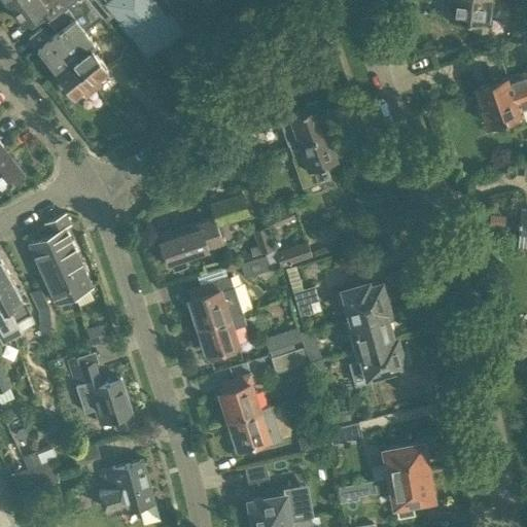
[(46,20),(72,0),(9,0),(6,2),(27,30),(41,19),(43,22),(46,20)]
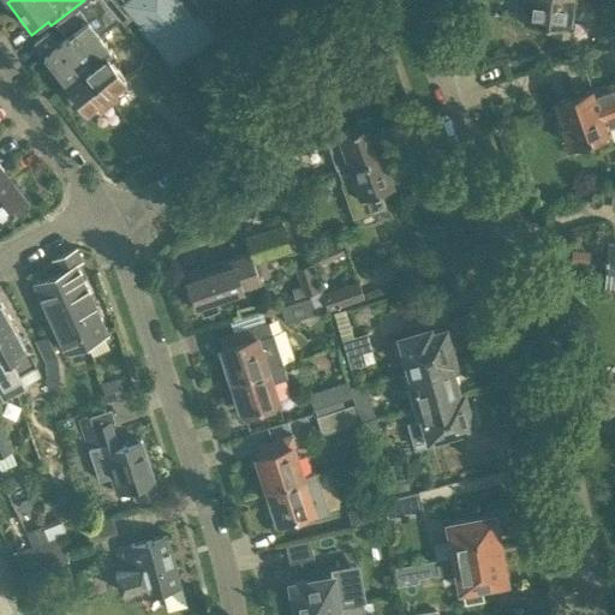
[(103,0),(84,0),(54,23),(65,36),(90,69),(88,71),(109,100),(120,91),(117,87),(125,79),(106,54),(111,51),(94,28),(114,12),(103,0)]
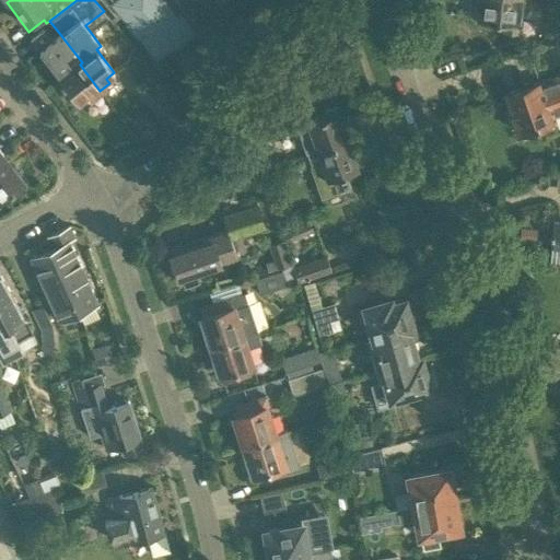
[(94,0),(104,11),(112,21),(121,13),(129,22),(128,23),(130,25),(131,25),(137,31),(136,32),(138,35),(139,34),(156,55),(175,39),(177,43),(191,31),(179,15),(177,18),(162,0),(94,0)]
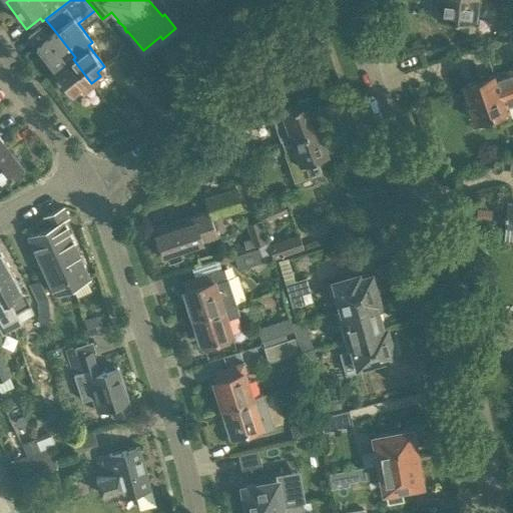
[(477,0),(437,0),(435,16),(461,19),(460,28),(474,30),(477,0)]
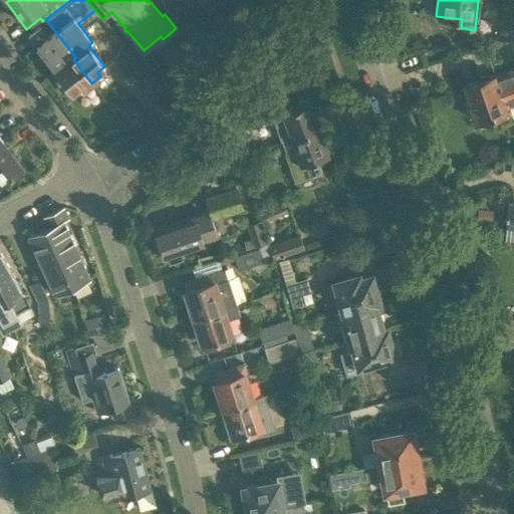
[(513,32),(513,17),(500,23),(505,36),(513,32)]
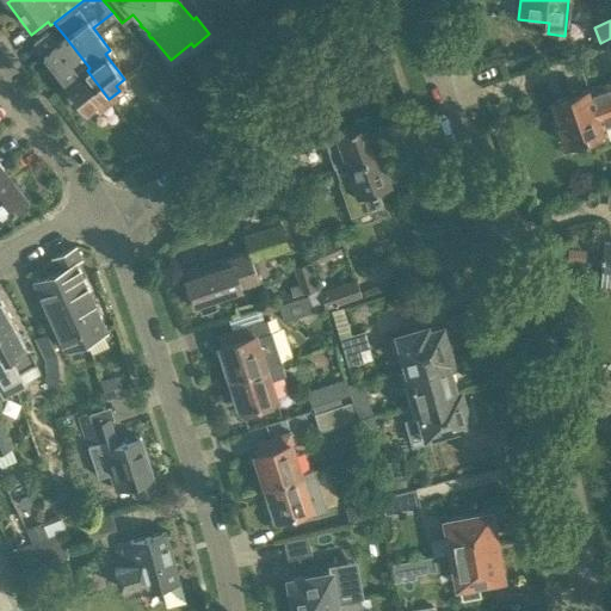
[(65,36),(56,42),(47,30),(34,41),(86,109),(96,102),(99,106),(109,99),(87,71),(90,68),(65,36)]
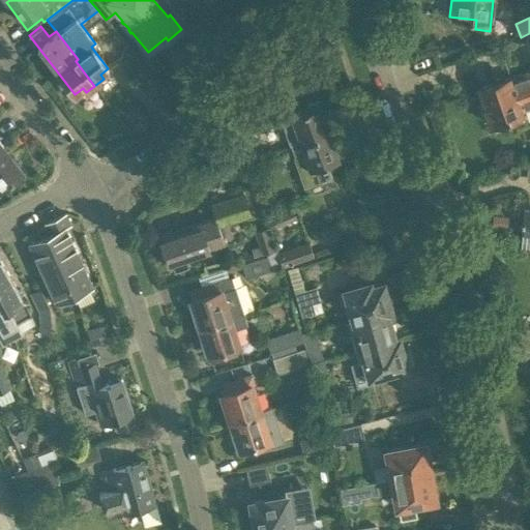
[(489,120),(490,123),(522,113),(522,111),(529,108),(529,70),(477,88),(482,102),(478,105),(484,122),(489,120)]
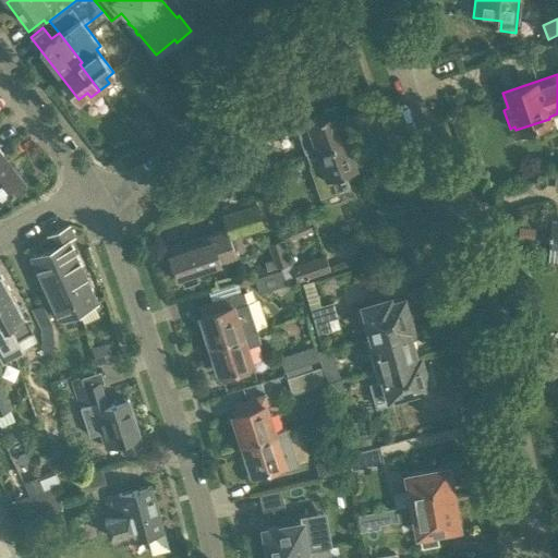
[(315,148),(347,137),(337,109),(305,120),(315,148)]
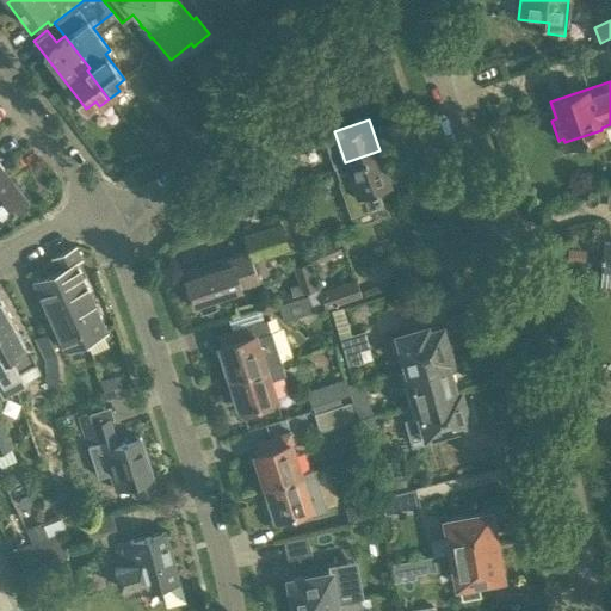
[(166,135),(158,141),(165,149),(173,142),(166,135)]
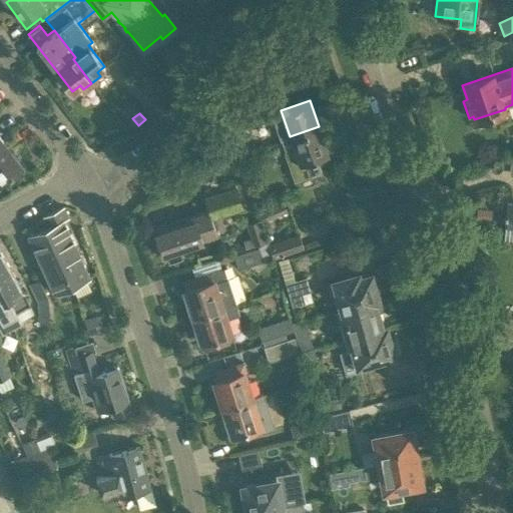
[(319,126),(290,136),(281,139),(285,151),(295,148),(305,177),(321,171),(316,158),(328,153),(319,126)]
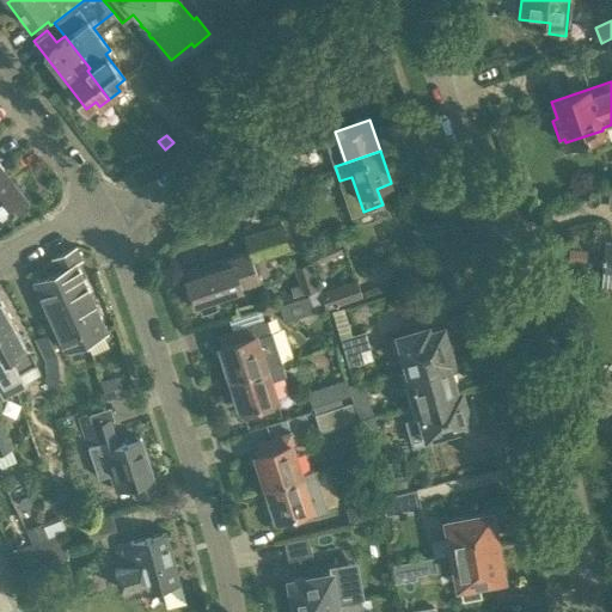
[(5,170),(0,172),(0,218),(14,207),(16,209),(28,200),(5,170)]
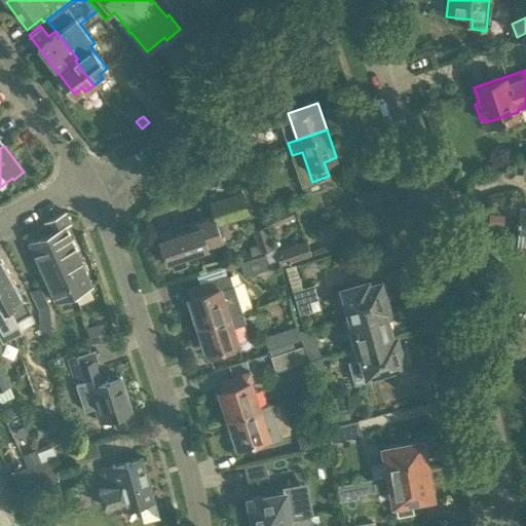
[(214,215),(189,223),(190,227),(172,233),(171,229),(160,233),(161,237),(158,238),(166,261),(170,260),(173,269),(187,264),(184,255),(223,241),(217,224),(249,214),(240,191),(209,201),(214,215)]
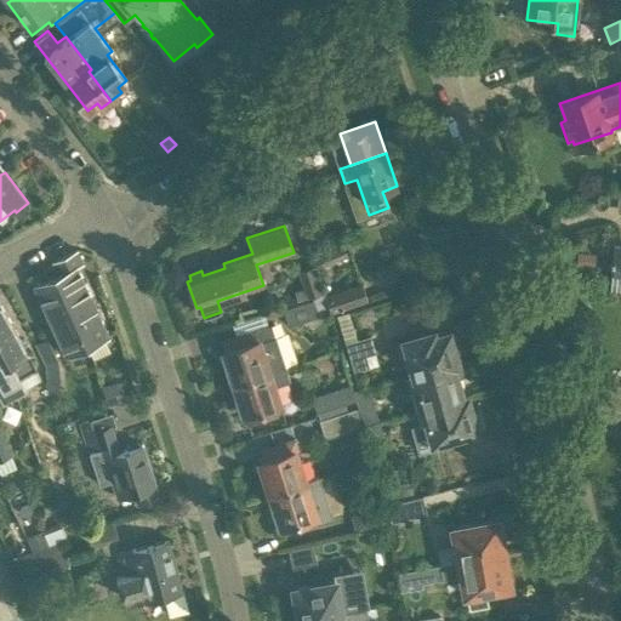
[(323,265),(347,256),(343,245),(319,255),(323,265)]
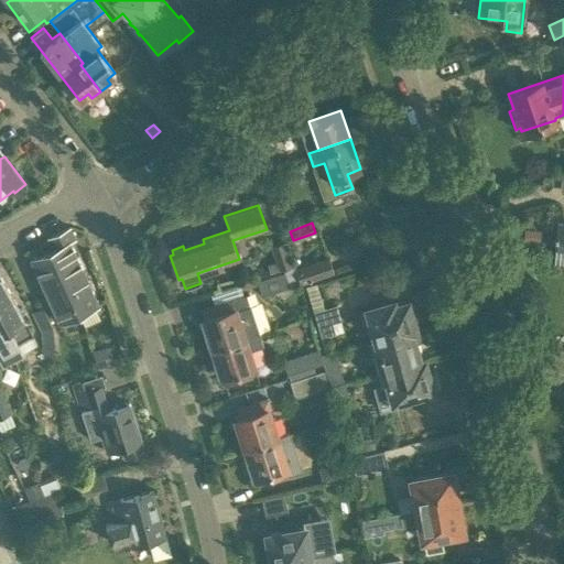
[(563,224),(557,224),(554,266),(563,266),(563,224)]
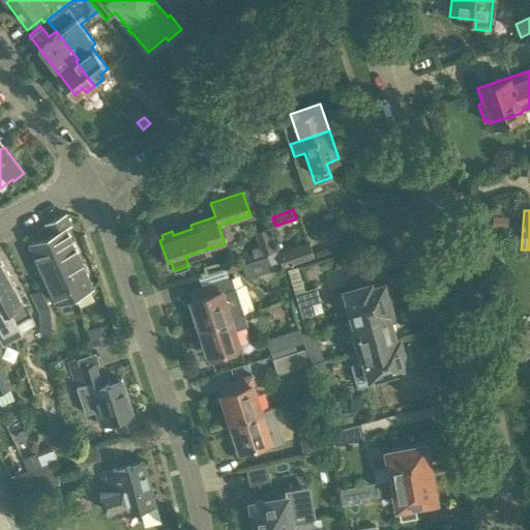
[(92,286),(65,227),(70,225),(65,213),(43,223),(49,234),(46,235),(56,257),(57,257),(75,293),(92,286)]
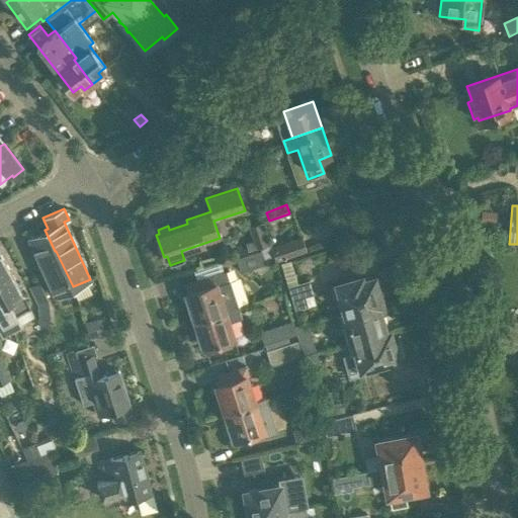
[(481,212),(480,227),(495,228),(496,213),(481,212)]
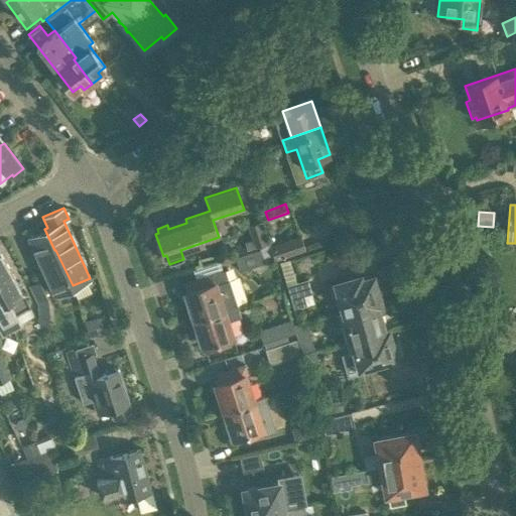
[(259,246),(268,243),(261,221),(247,225),(255,247),(259,246)]
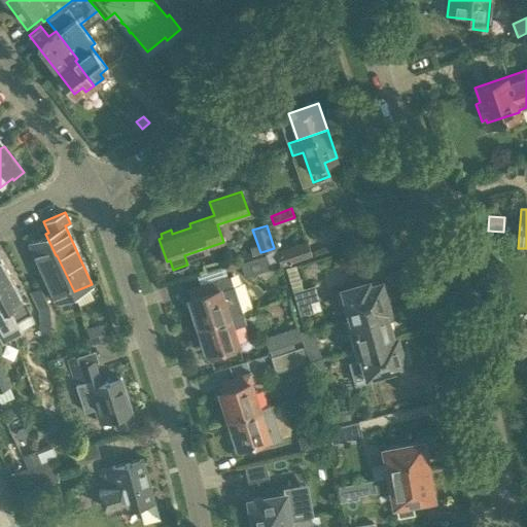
[(56,255),(45,234),(28,242),(55,301),(74,291),(57,255),(56,255)]
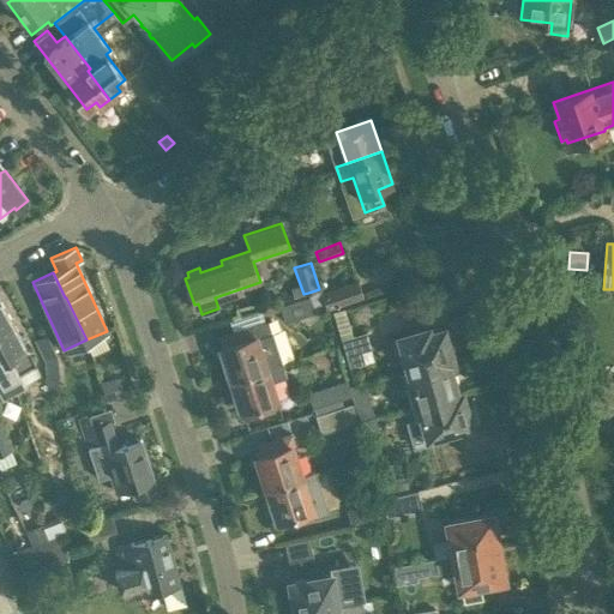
[(327,290),(320,292),(326,309),(363,298),(357,280),(353,281),(349,272),(325,281),(327,290)]
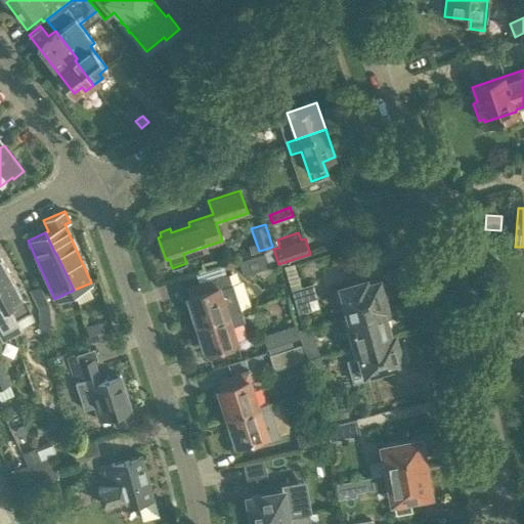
[(272,247),(263,250),(264,253),(238,262),(243,275),(278,264),(273,249),(273,247),(272,247)]
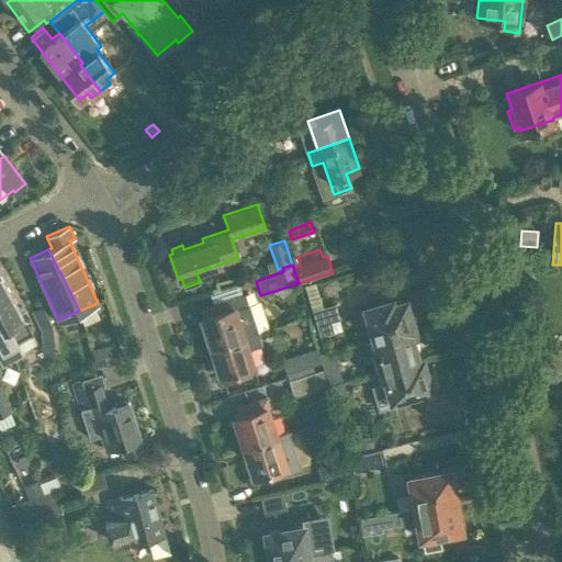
[(0,313),(22,352),(37,344),(32,333),(24,319),(24,321),(0,276),(0,313)]
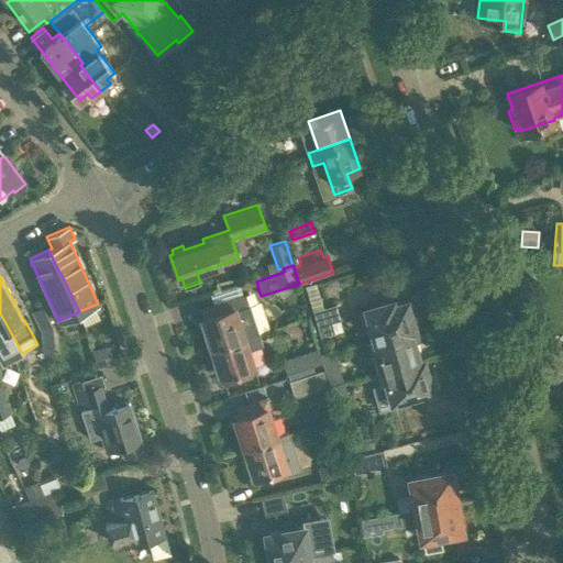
[(212,348),(258,332),(246,295),(243,296),(241,290),(239,284),(209,293),(213,305),(205,308),(208,317),(202,318),(212,348)]
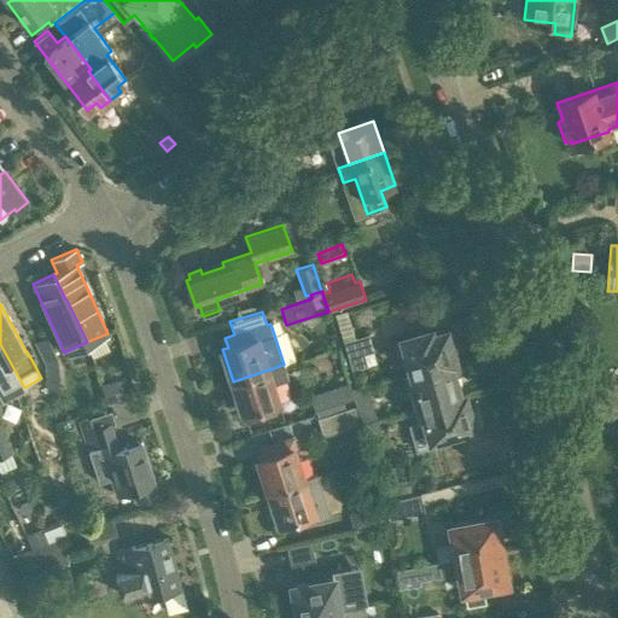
[(412,375),(452,365),(455,362),(454,357),(458,354),(454,344),(450,343),(445,330),(432,333),(431,330),(401,338),(402,340),(394,343),(398,357),(406,355),(412,375)]
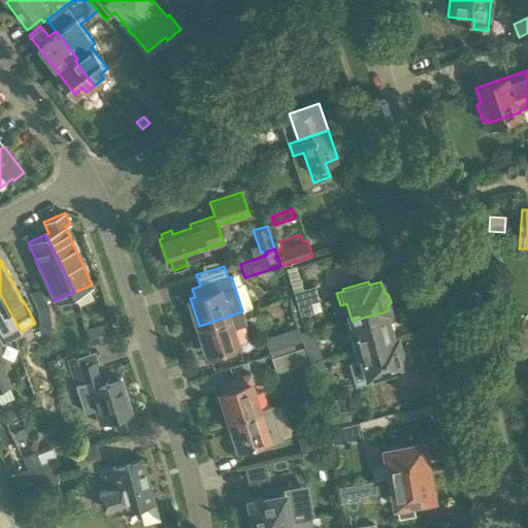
[(315,286),(294,292),(293,292),(300,317),(314,314),(310,302),(319,300),(315,286)]
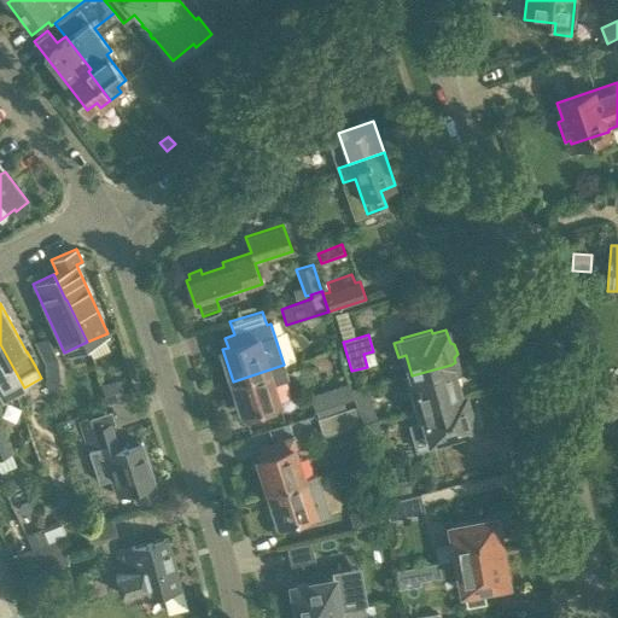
[(44,363),(56,359),(46,337),(35,342),(44,363)]
